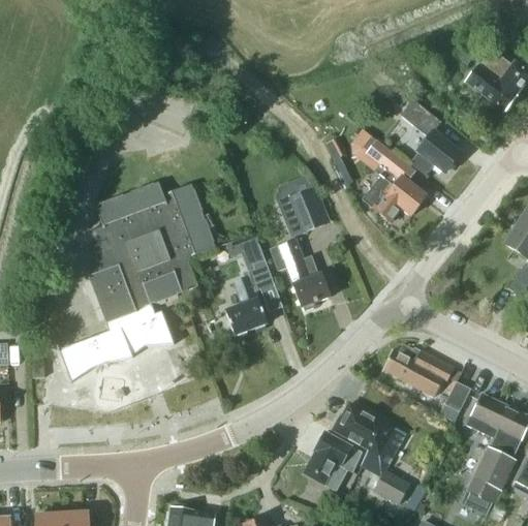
[(456,53),(469,62),(480,47),(479,48),(475,48),(456,53)]
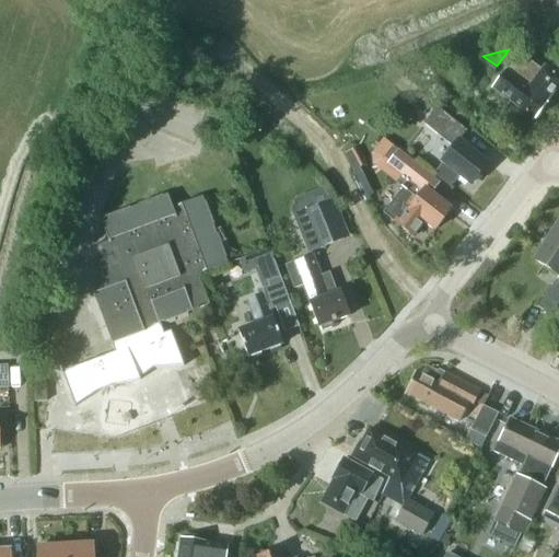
[(547,100),(558,83),(558,73),(545,64),(542,68),(521,51),(507,70),(505,69),(493,86),(536,118),(548,101),(547,100)]
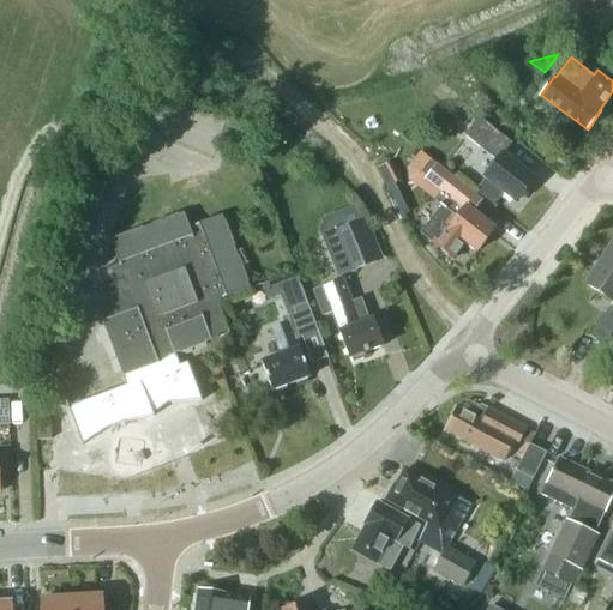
[(517,200),(536,176),(505,151),(512,140),(480,114),(466,132),(498,158),(485,175),(486,176),(504,191),(517,200)]
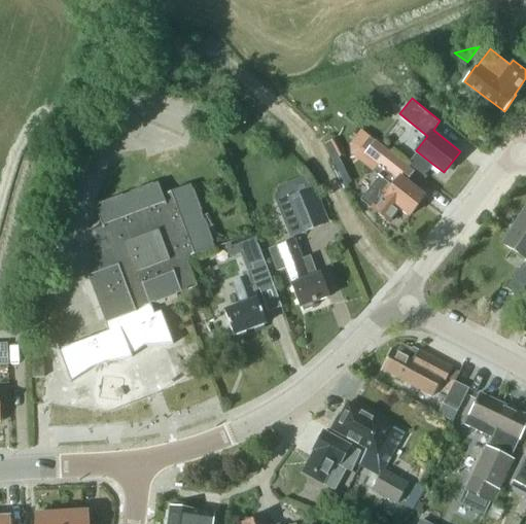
[(188,117),(197,121),(204,105),(196,102),(188,117)]
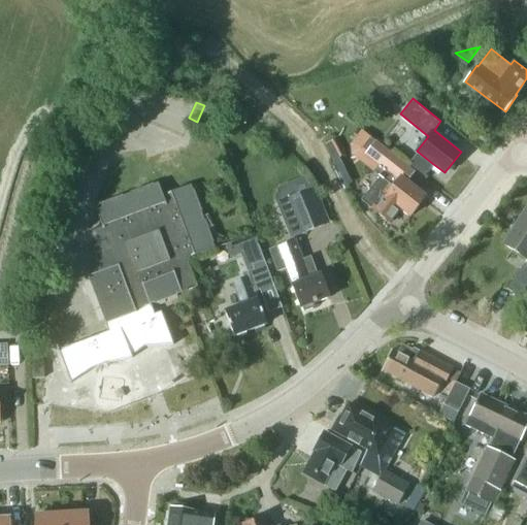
[(368,150),(388,165),(362,198),(390,221),(401,207),(410,215),(427,194),(407,179),(415,169),(376,139),(368,150)]
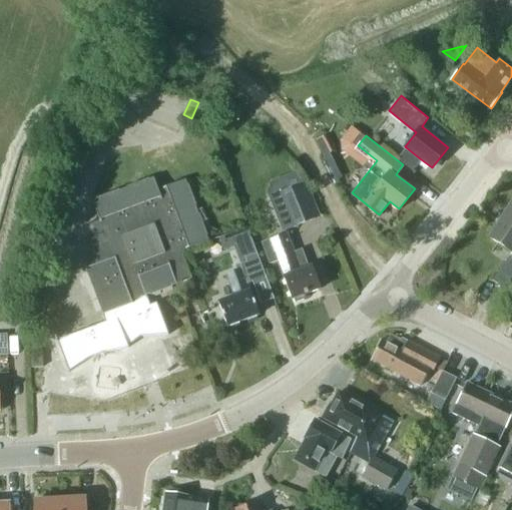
[(406,147),(399,156),(414,168),(421,159),(406,147)]
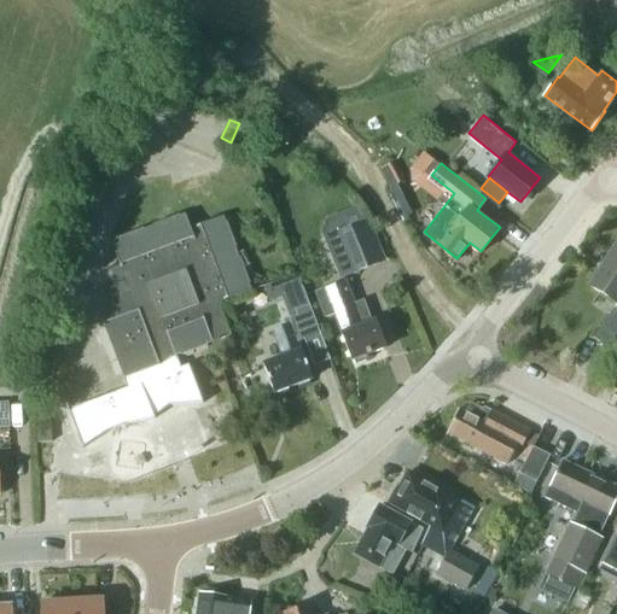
[(407,200),(401,204),(407,215),(413,211),(407,200)]
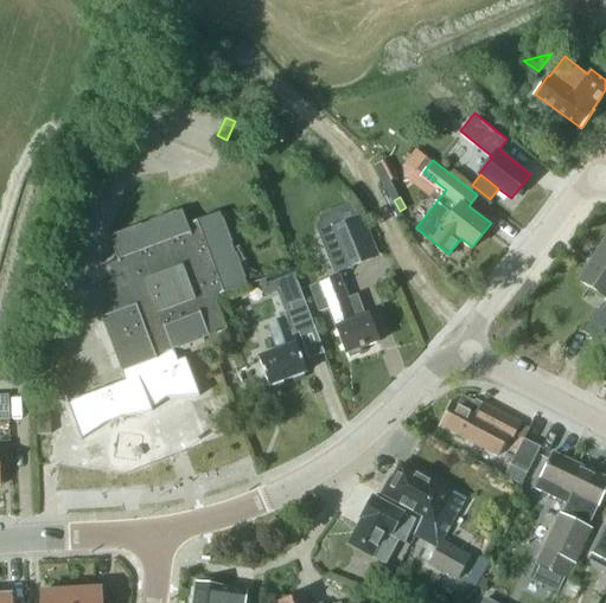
[(125,378),(68,399),(82,437),(114,416),(153,409),(152,408),(148,397),(166,396),(201,393),(186,355),(180,358),(177,346),(228,327),(216,295),(248,283),(221,210),(189,223),(183,207),(110,236),(119,258),(107,263),(123,307),(102,315),(117,357),(122,371),(125,378)]
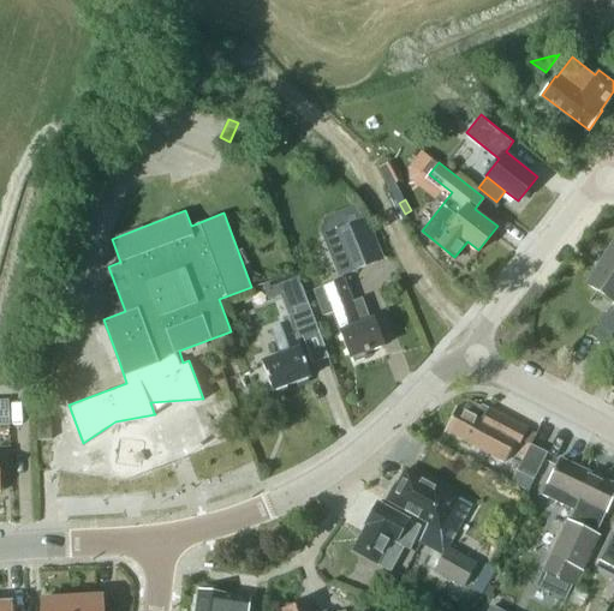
[(379,258),(363,217),(338,227),(353,268),(379,258)]
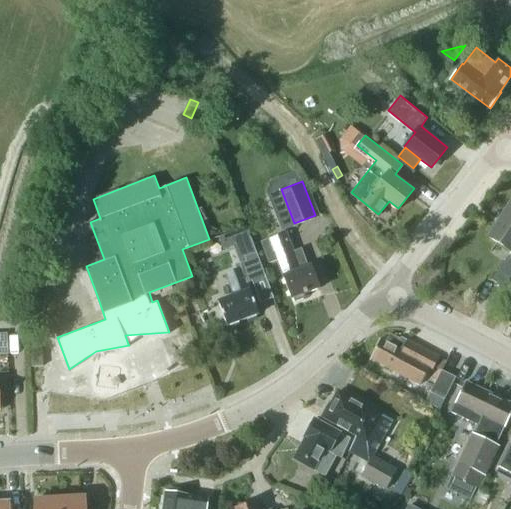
[(510,200),(489,235),(510,249),(510,200)]
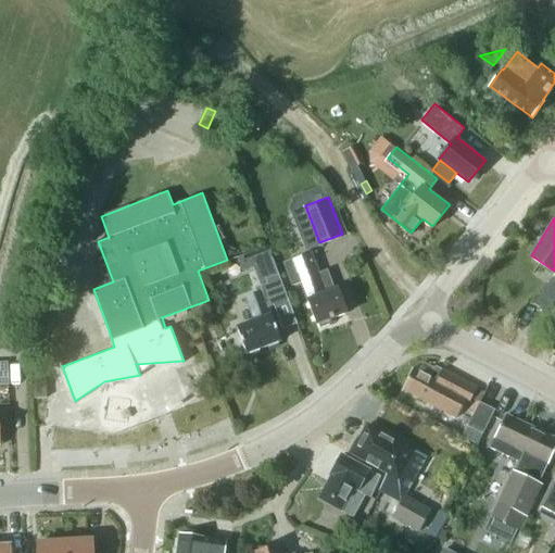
[(317,323),(319,322),(320,326),(332,322),(330,317),(348,311),(339,287),(336,288),(328,267),(320,271),(313,250),(284,262),(292,284),(301,280),(317,323)]
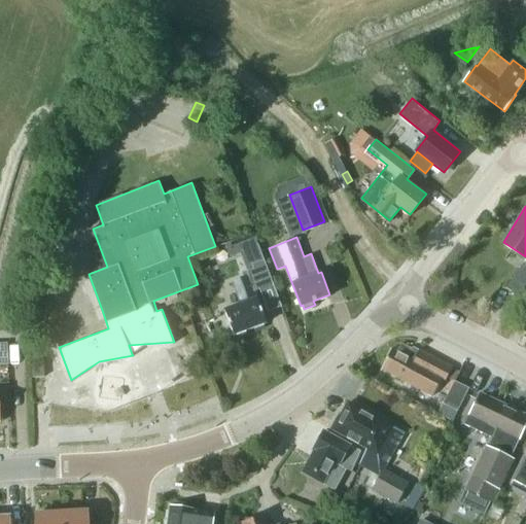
[(273,278),(259,242),(246,247),(260,283),(273,278)]
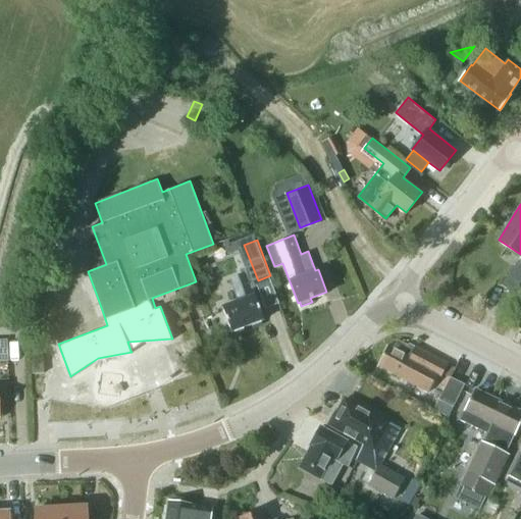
[(514,292),(520,279),(520,259),(519,259),(503,283),(514,292)]
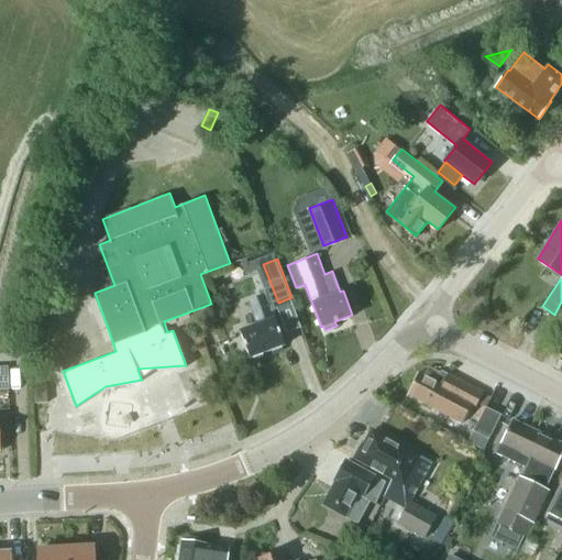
[(250,357),(285,343),(266,293),(250,299),(259,322),(240,329),(250,357)]
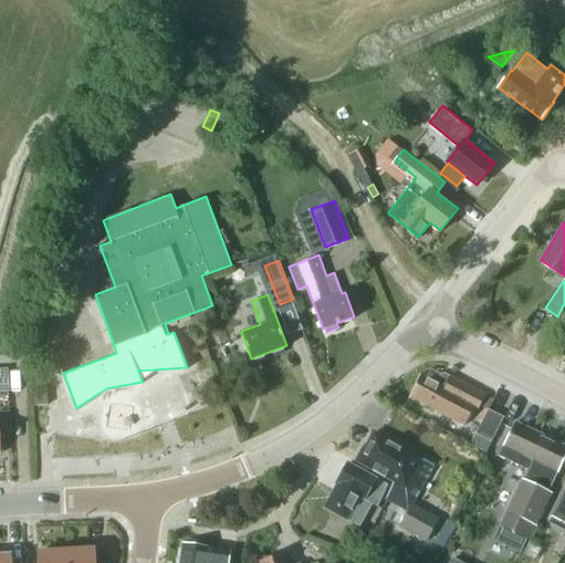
[(9,366),(0,366),(0,385),(9,385),(9,366)]
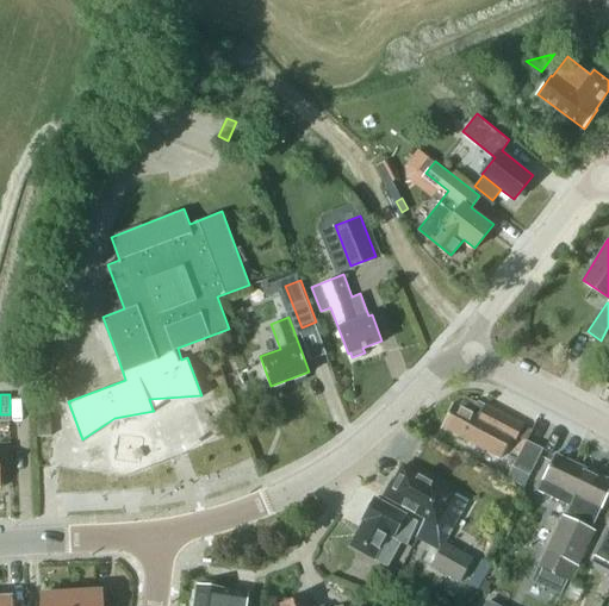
[(524,423),(496,408),(478,399),(478,401),(465,395),(460,405),(453,401),(442,425),(501,456),(510,438),(515,441),(524,423)]
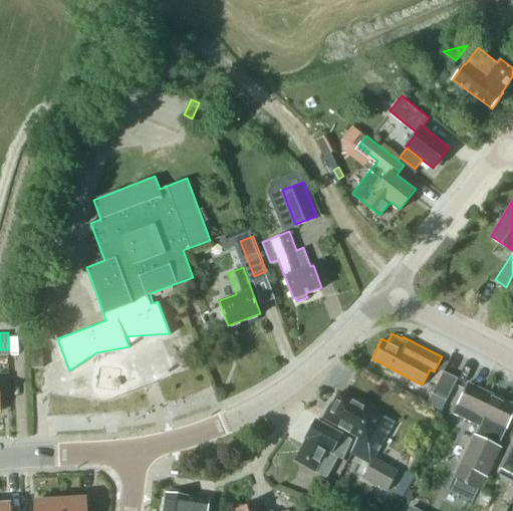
[(32,353),(32,365),(43,365),(43,353),(32,353)]
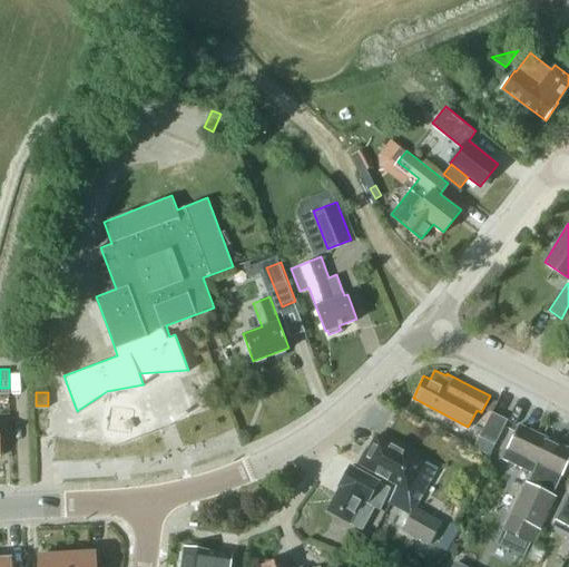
[(496,443),(508,418),(492,410),(480,434),(496,443)]
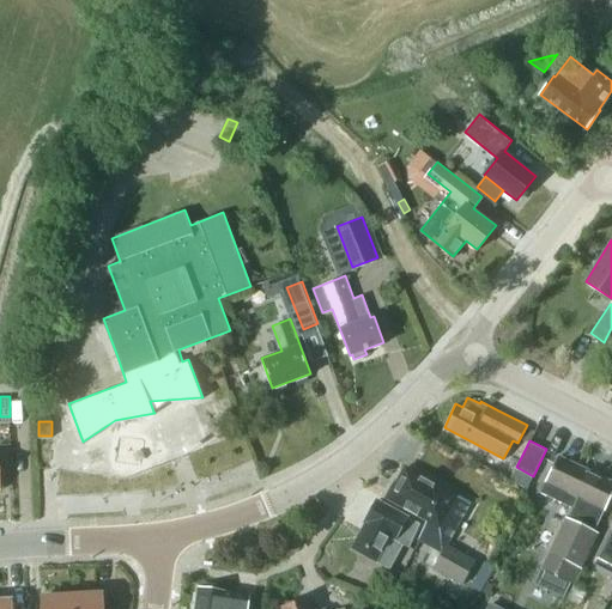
[(595,528),(611,492),(611,480),(558,455),(541,491),(571,505),(537,577),(567,594),(599,530),(595,528)]
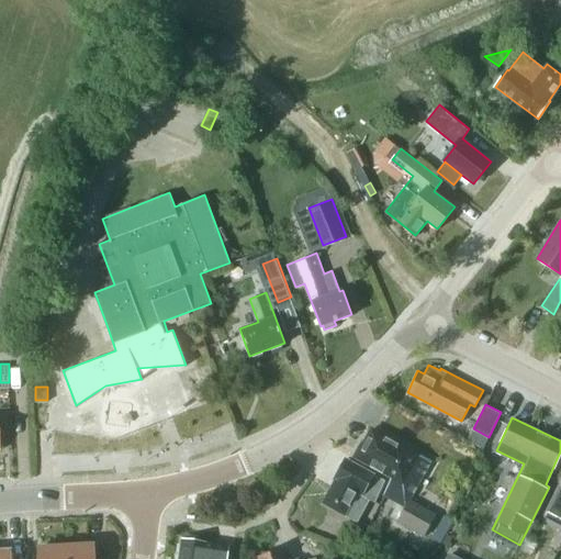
[(424,535),(436,514),(410,499),(430,460),(371,427),(362,443),(359,449),(356,447),(352,455),(392,477),(390,480),(384,494),(405,505),(397,520),(424,535)]
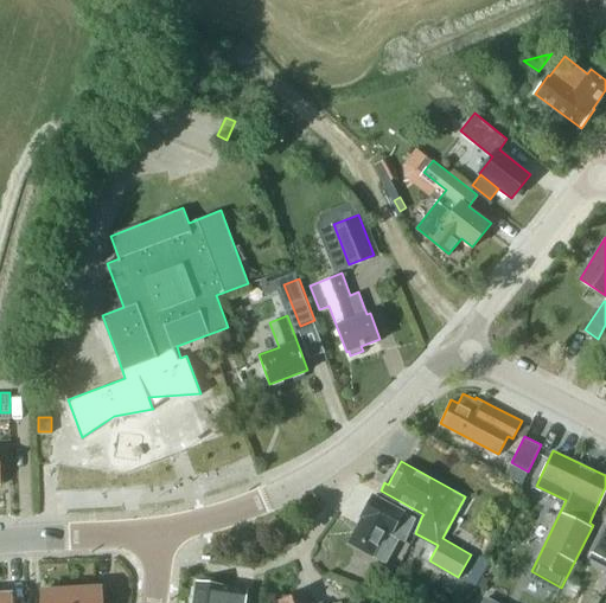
[(404,540),(415,517),(404,511),(374,494),(361,517),(362,517),(349,541),(386,562),(400,537),(404,540)]
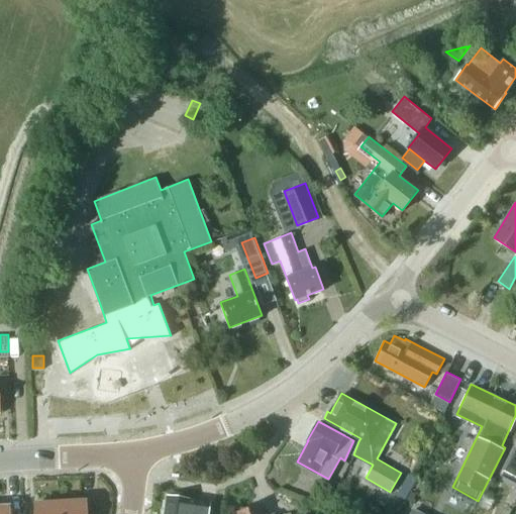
[(515,444),(503,470),(515,476),(515,444)]
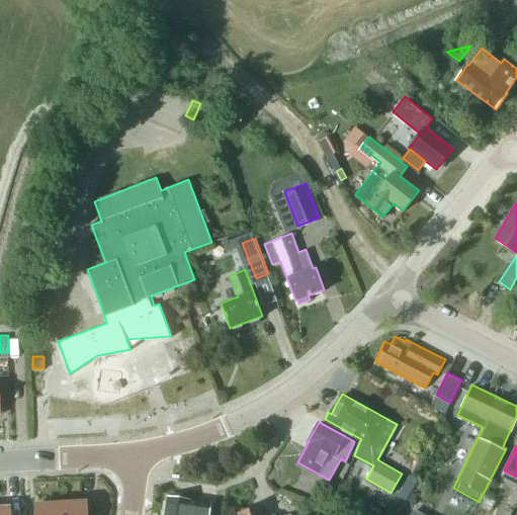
[(209,514),(211,502),(200,501),(200,500),(191,499),(191,498),(168,495),(165,514),(209,514)]
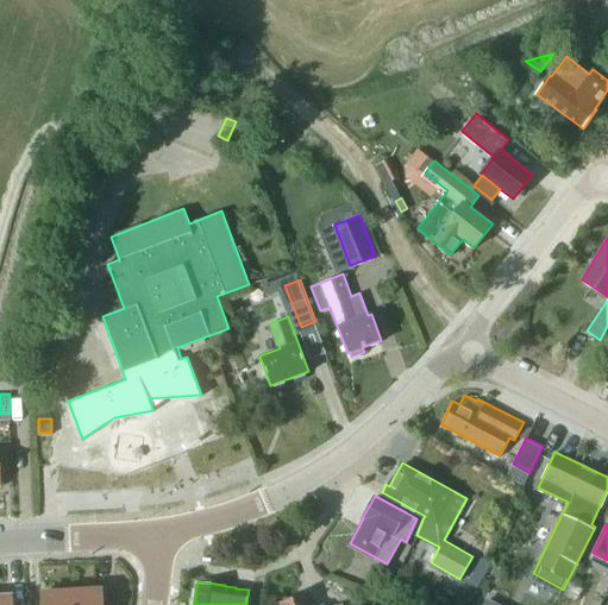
[(600,604),(606,596),(591,587),(584,603),(588,604),(600,604)]
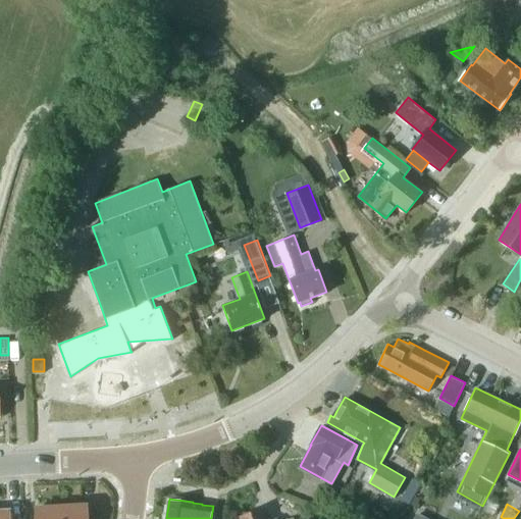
[(61,506),(61,518),(88,518),(88,505),(61,506)]
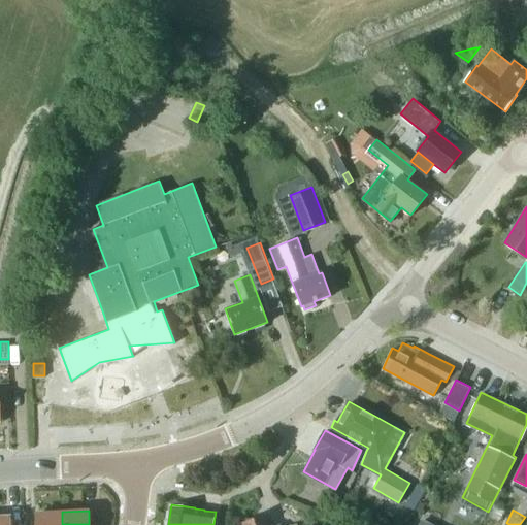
[(62,524),(62,512),(36,514),(36,524),(62,524)]
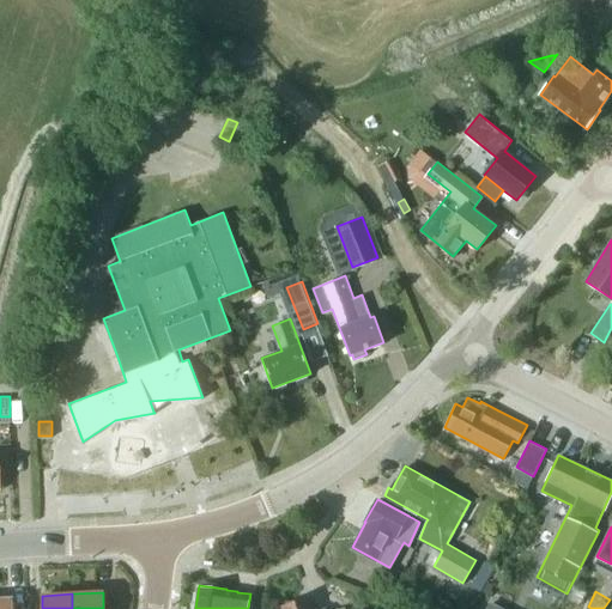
[(0,597),(0,608),(13,608),(13,597),(0,597)]
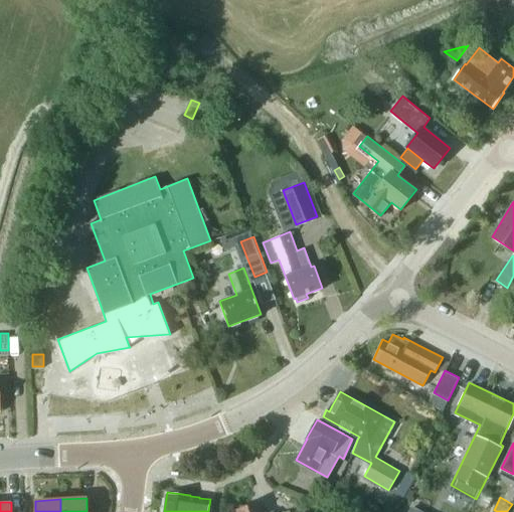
[(273,511),(261,511),(259,503),(250,505),(247,504),(240,506),(239,508),(236,509),(236,511),(273,511)]
